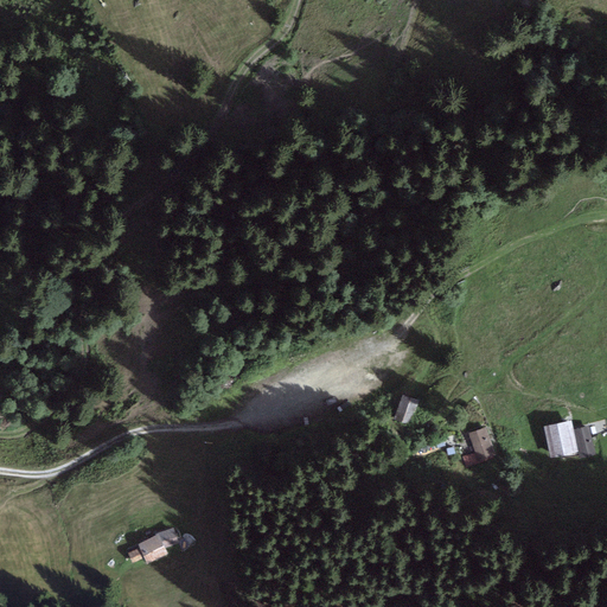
[(419,400),(403,394),(394,419),(410,425),(419,400)]
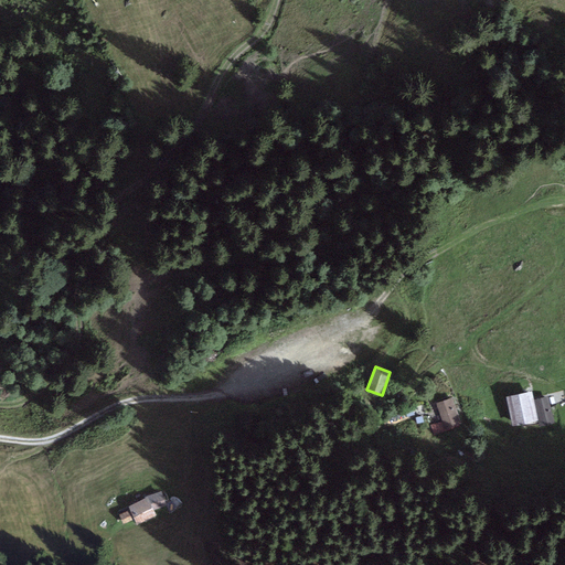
[(531,391),(505,396),(512,426),(537,420),(531,391)]
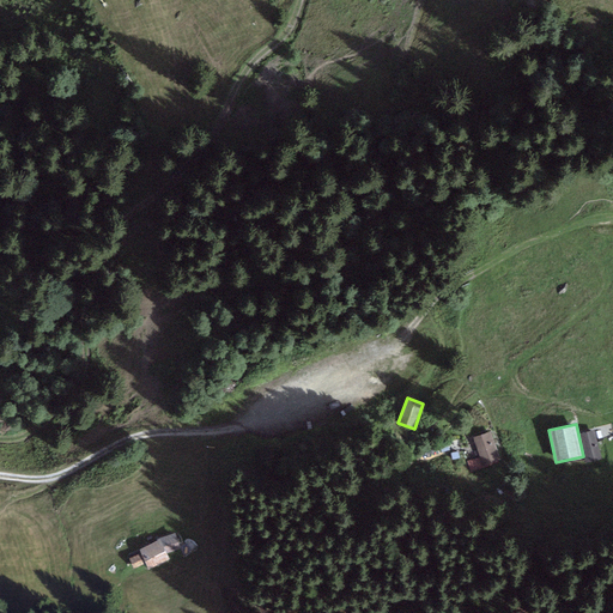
[(594,430),(578,434),(587,463),(601,459),(594,430)]
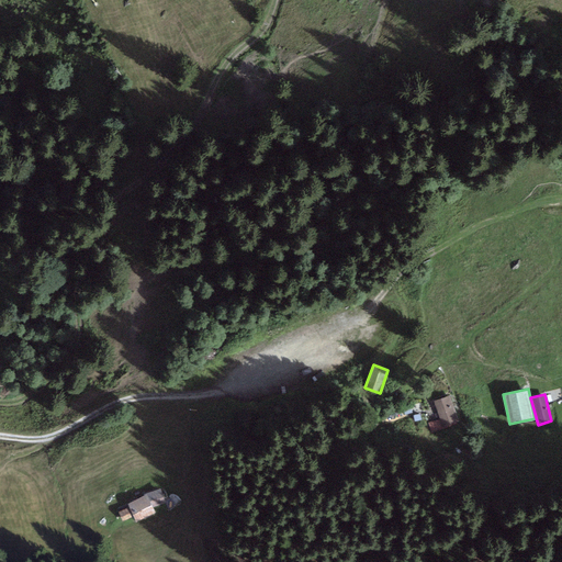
[(449,395),(434,401),(440,419),(428,423),(433,434),(460,424),(449,395)]
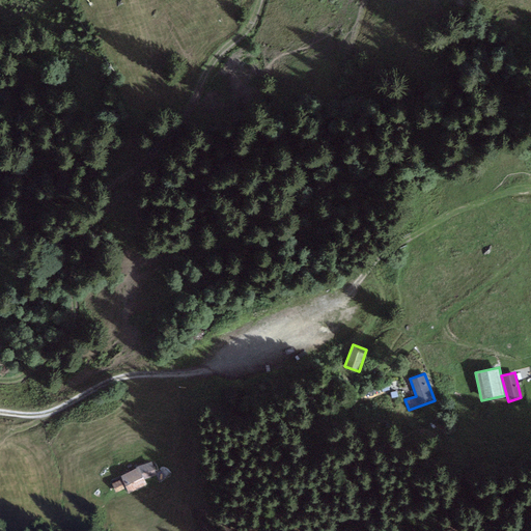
[(121,479),(111,483),(115,493),(127,487),(129,493),(146,485),(144,479),(157,474),(151,460),(137,467),(137,468),(120,475),(121,479)]
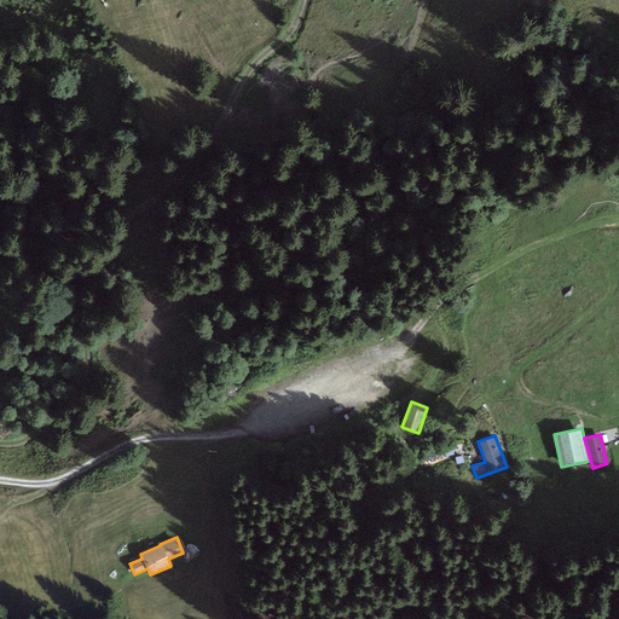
All buildings are outlined.
